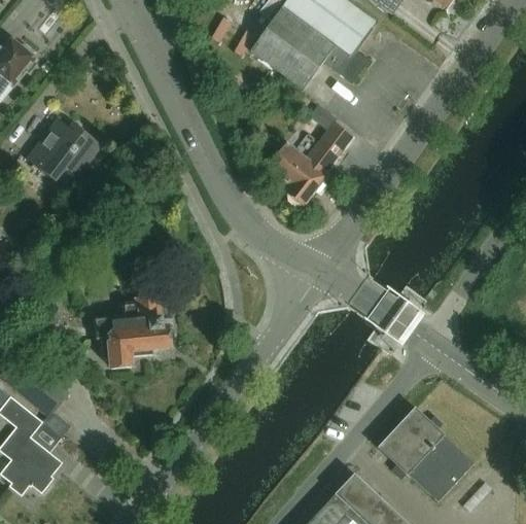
[(353,48),(374,20),(346,0),(285,0),(249,49),(302,88),(321,61),(350,81),(366,59),(353,48)]
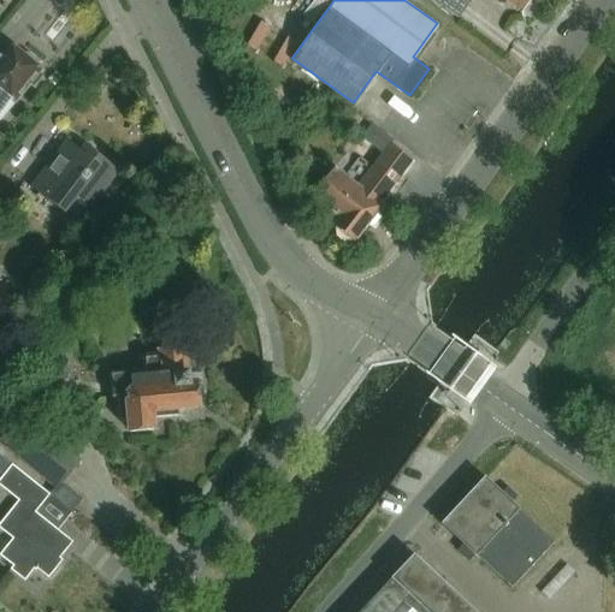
[(0,111),(11,97),(16,101),(30,83),(25,79),(37,65),(12,43),(0,58),(0,111)]
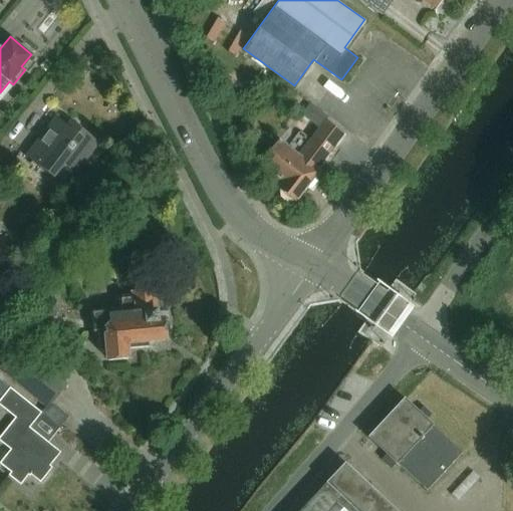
[(277,139),(259,163),(283,181),(278,187),(280,188),(281,195),(286,200),(293,198),(295,200),(319,169),(318,168),(344,134),(325,118),(327,114),(309,101),(301,111),(318,125),(297,154),(289,148),(277,139)]
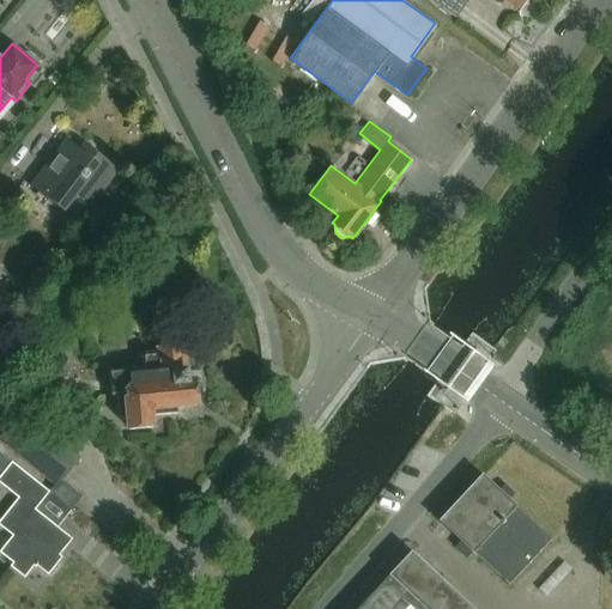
[(66,139),(31,183),(64,208),(76,193),(89,203),(116,168),(84,142),(79,148),(66,139)]
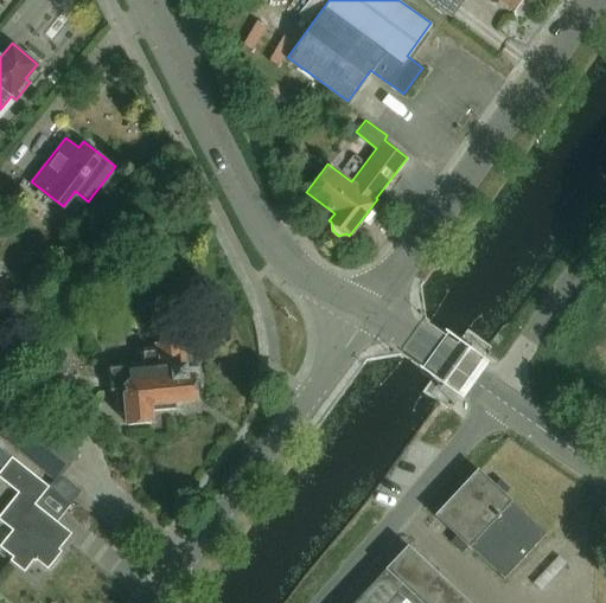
[(0,204),(12,188),(0,179),(0,204)]
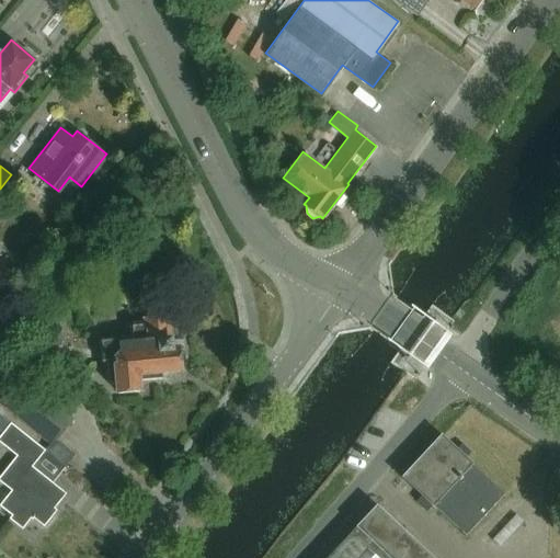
[(129,337),(100,339),(102,361),(104,361),(105,378),(111,383),(115,382),(116,391),(139,389),(138,378),(161,376),(160,371),(179,369),(178,366),(180,365),(181,364),(183,362),(184,359),(183,355),(181,352),(179,351),(179,348),(171,348),(170,338),(168,338),(167,315),(145,317),(145,321),(133,322),(128,327),(129,337)]
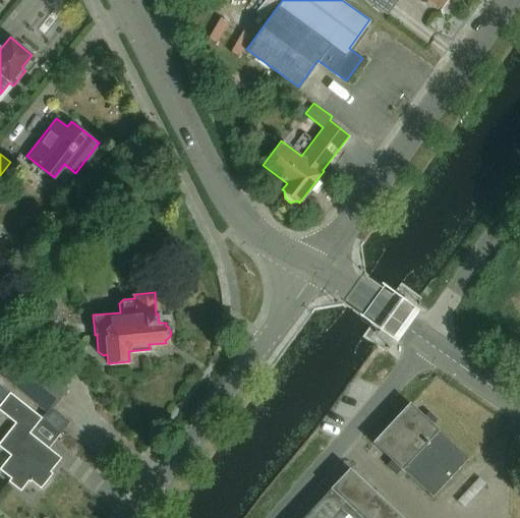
[(0,368),(4,372),(23,349),(7,335),(0,343),(0,368)]
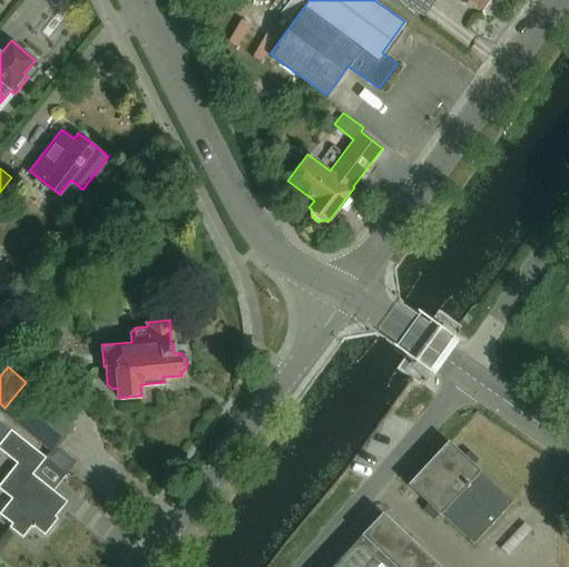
[(76,424),(64,414),(43,398),(26,382),(5,408),(54,450),(76,424)]
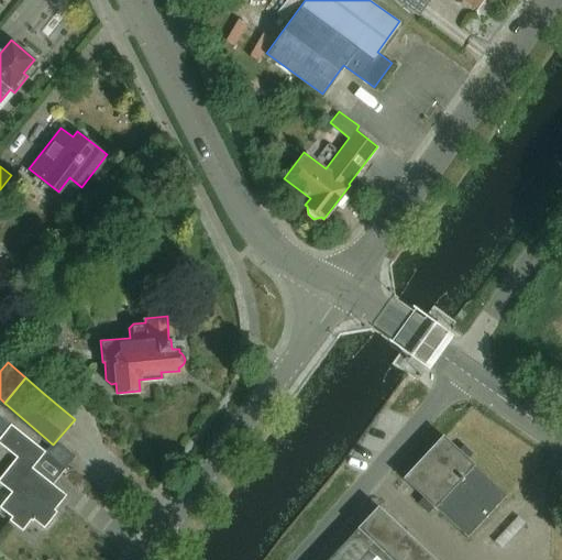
[(65,494),(31,467),(43,451),(9,424),(0,435),(0,442),(15,456),(0,475),(0,483),(10,491),(0,504),(0,508),(10,516),(8,519),(21,529),(29,519),(31,520),(32,518),(43,527),(56,511),(54,508),(65,494)]
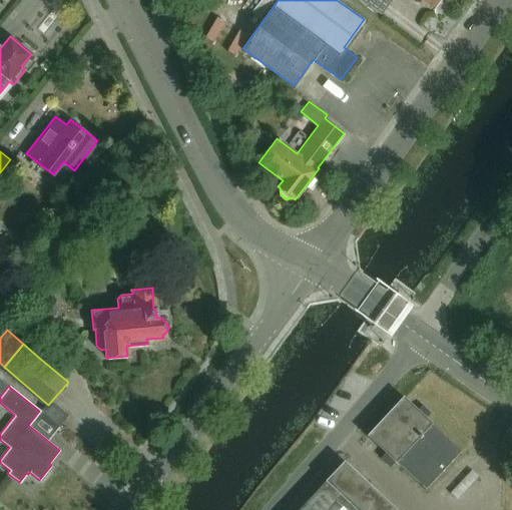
[(389,466),(395,460),(425,488),(460,451),(424,417),(429,411),(422,405),(417,410),(403,398),(368,435),(386,451),(380,457),(389,466)]
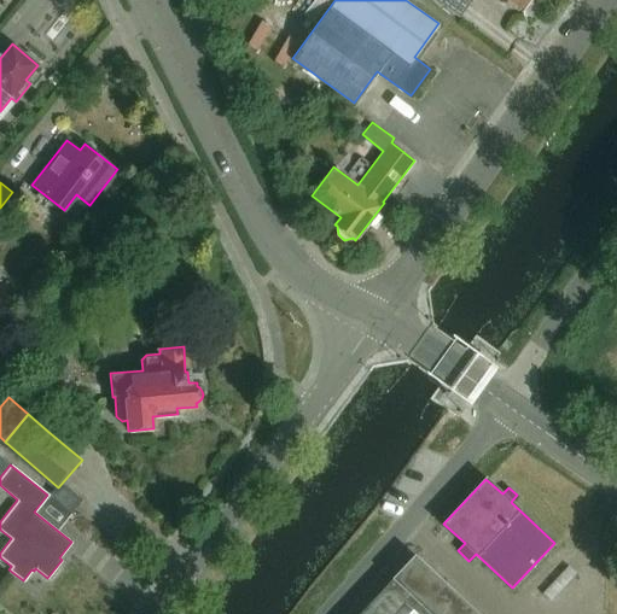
[(476,613),(414,555),(358,613),(476,613)]
